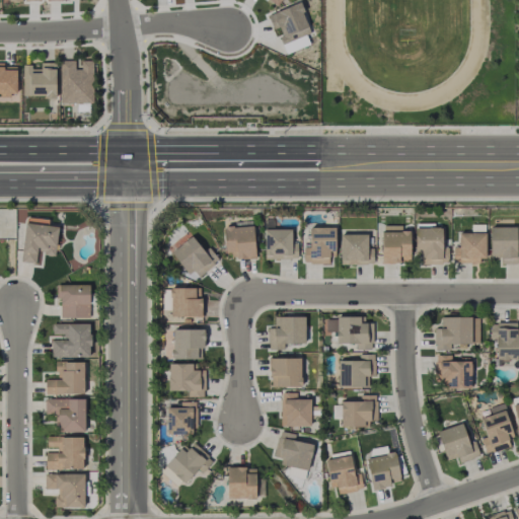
[(287,53),(309,45),(305,35),(310,33),(298,2),(267,14),(273,29),(277,28),(287,53)]
